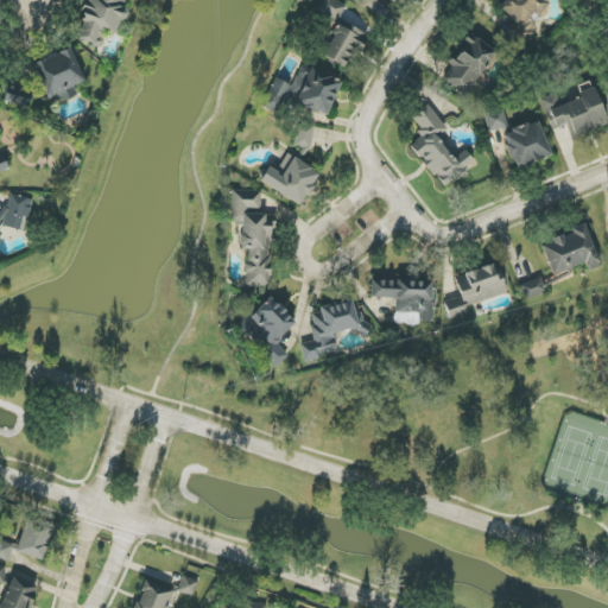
[(88,0),(73,36),(100,49),(105,38),(99,36),(102,27),(116,33),(127,10),(122,7),(125,0),(88,0)]
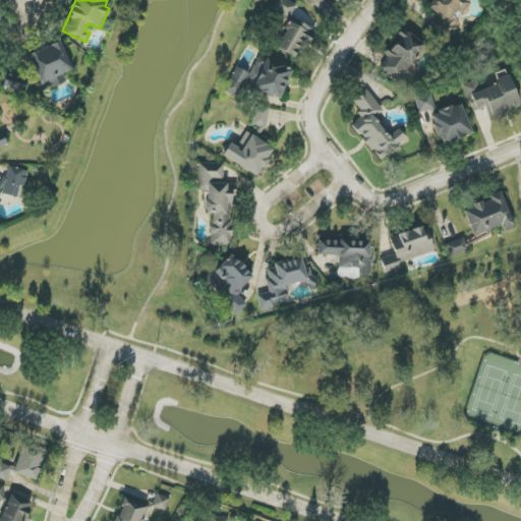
[(275,48),(299,61),(315,31),(290,16),(296,5),(287,0),(277,0),(272,10),(290,20),(275,48)]
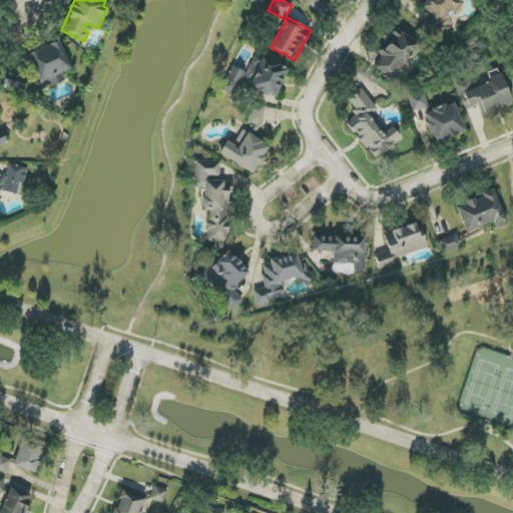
[(303,0),(313,8),(319,0),(328,0),(331,1),(331,0),(303,0)]
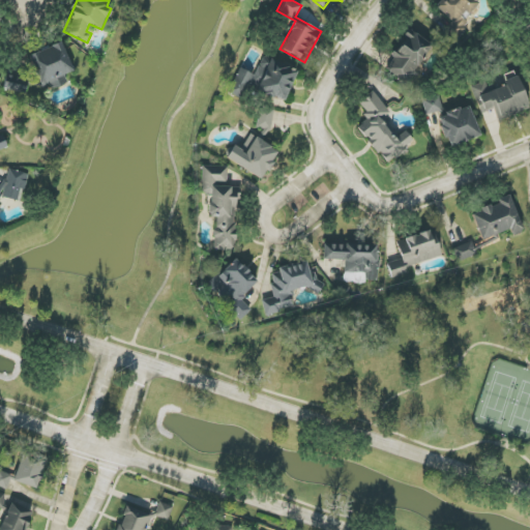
[(441,0),(435,7),(451,21),(445,29),(458,40),(470,26),(464,22),(479,3),(476,0),(441,0)]
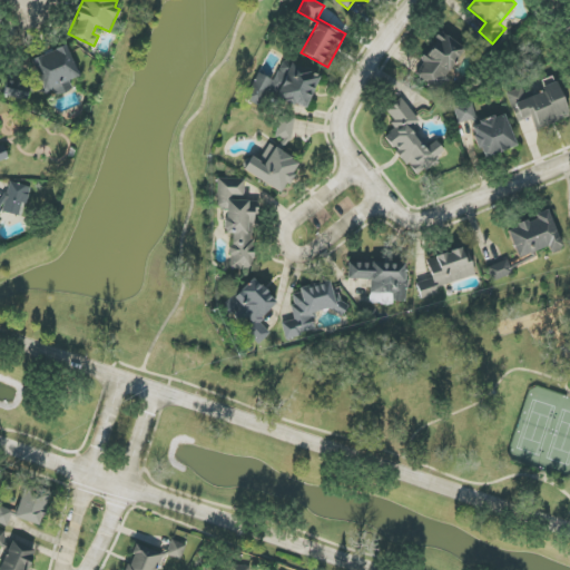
[(414,75),(440,91),(465,48),(440,32),(414,75)]
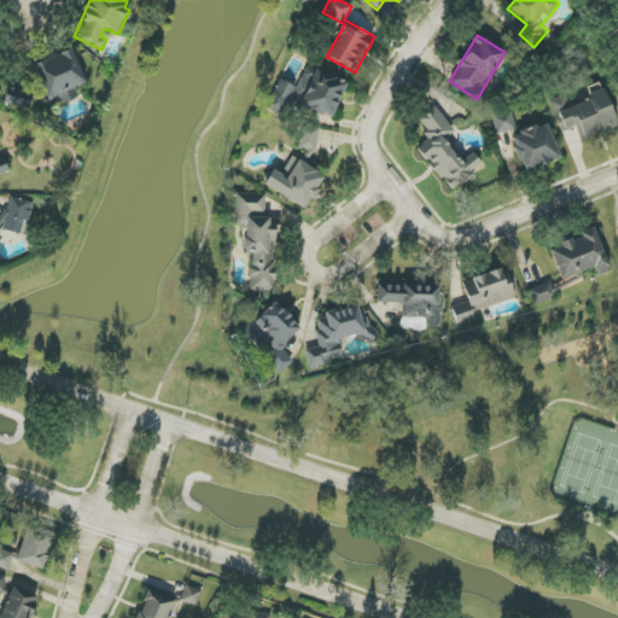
[(35,62),(46,101),(59,98),(60,104),(79,98),(76,86),(85,85),(75,51),(35,62)]
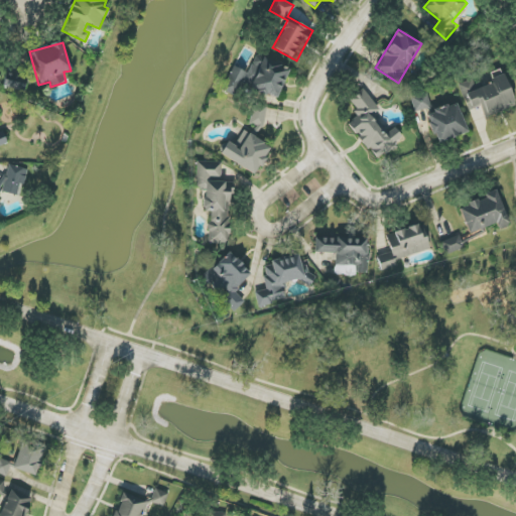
[(277,99),(290,69),(256,54),(249,73),(234,67),(223,92),(235,97),(240,84),(277,99)]
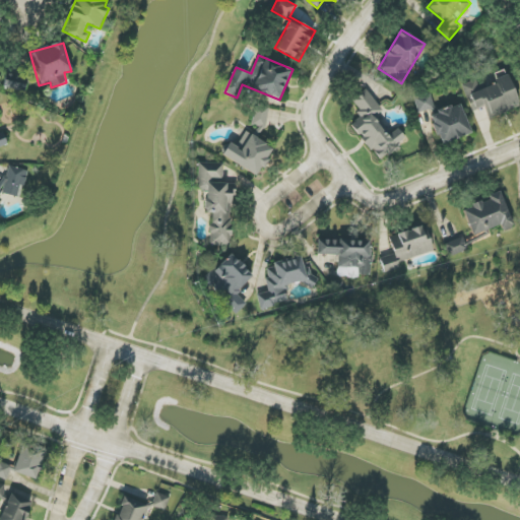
[(519,108),(508,76),(479,87),(476,80),(462,85),(472,112),(484,107),(489,119),(519,108)]
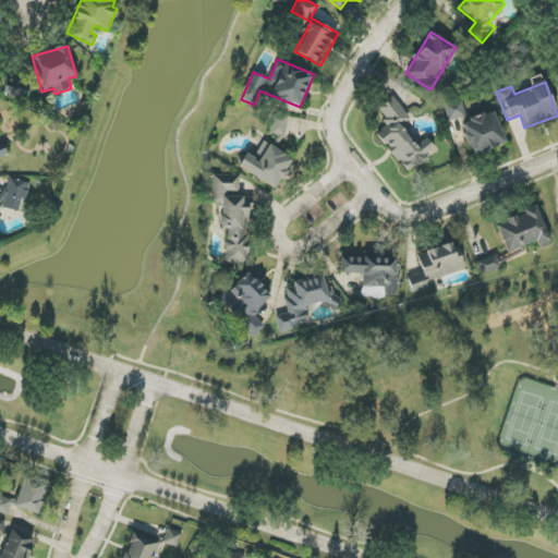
[(376,108),(389,125),(377,133),(407,173),(437,150),(427,137),(419,144),(404,124),(411,120),(393,96),(376,108)]
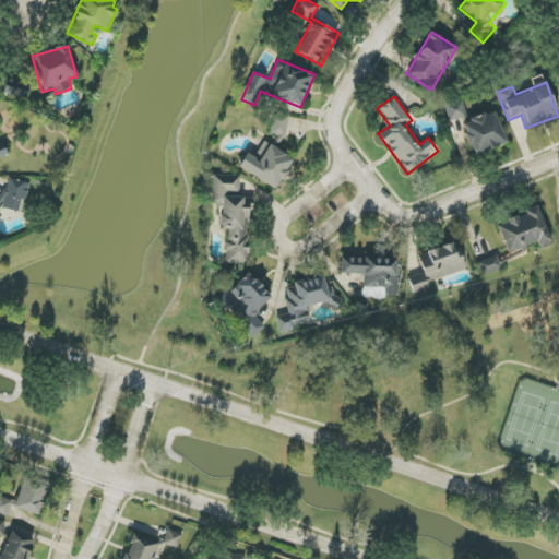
[(466,118),(464,102),(445,104),(448,120),(466,118)]
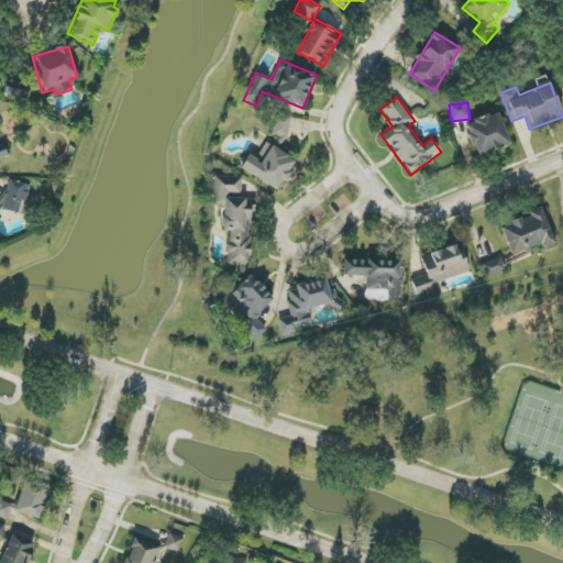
[(511,144),(497,111),(465,125),(478,157),(511,144)]
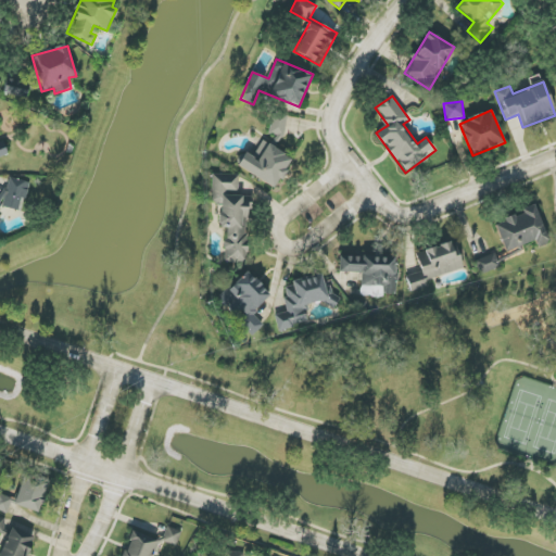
[(0,158),(9,155),(3,141),(0,142),(0,158)]
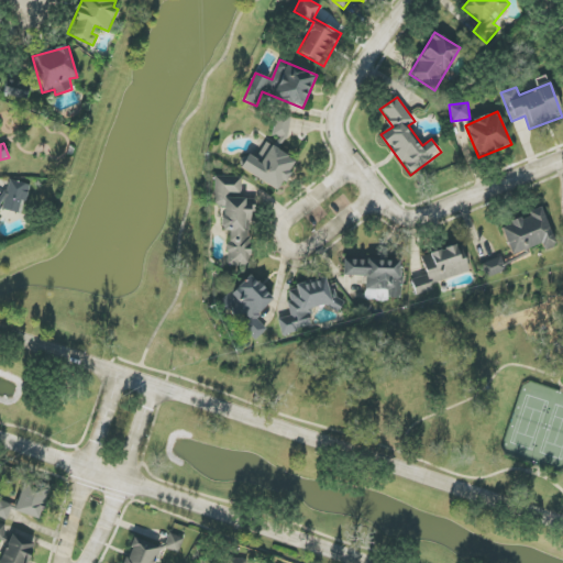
[(240,169),(280,190),(296,159),(265,143),(257,158),(247,154),(240,169)]
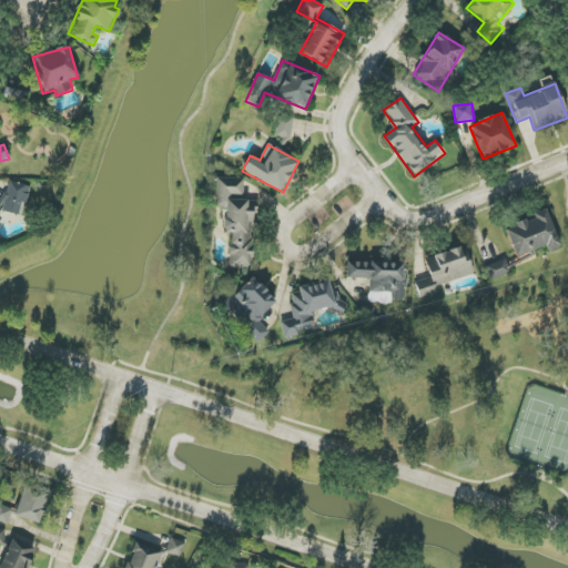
[(254,269),(254,201),(244,201),(244,179),(216,179),(216,209),(224,209),(224,234),(230,234),(230,269),(254,269)]
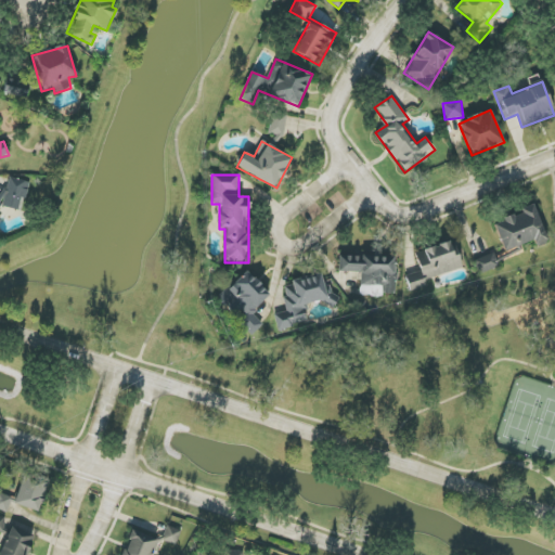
[(30,182),(10,177),(10,178),(0,194),(0,220),(1,218),(0,217),(0,208),(1,206),(18,210),(20,208),(27,193),(30,182)]
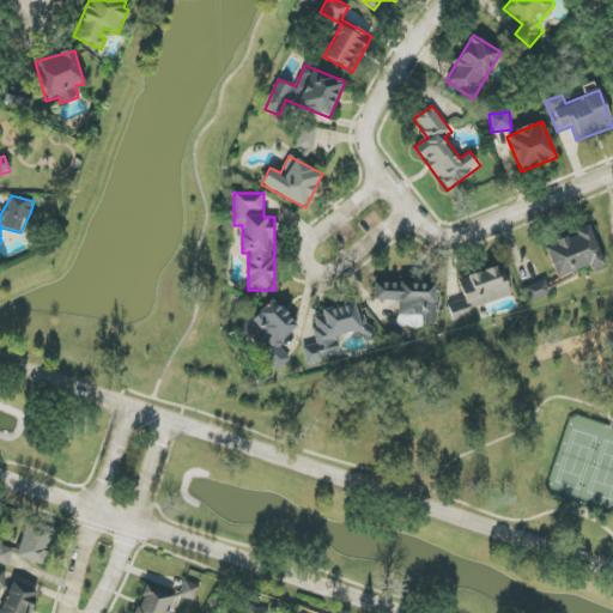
[(545,247),(557,278),(589,266),(593,273),(606,267),(589,225),(575,231),(577,235),(545,247)]
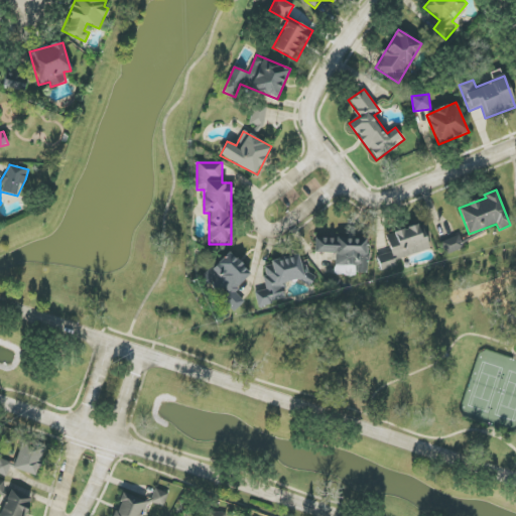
[(430,249),(422,224),(386,235),(391,252),(377,256),(381,271),(396,266),(394,260),(430,249)]
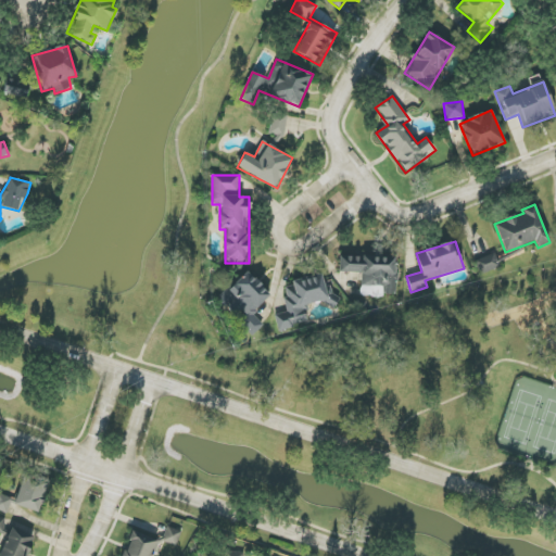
[(479,275),(503,267),(498,253),(475,260),(479,275)]
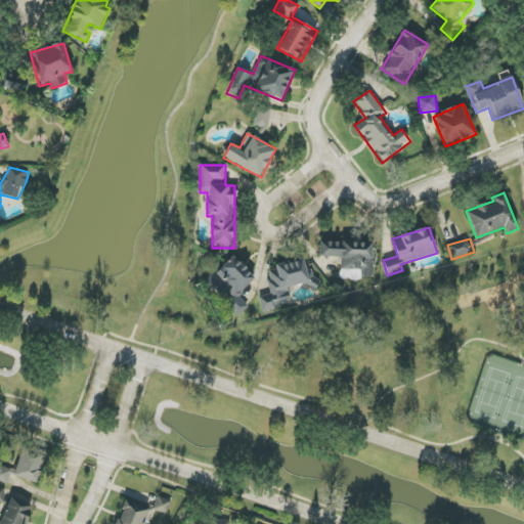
[(320,242),(320,257),(341,257),(341,269),(361,269),(361,277),(374,277),(374,242),(320,242)]
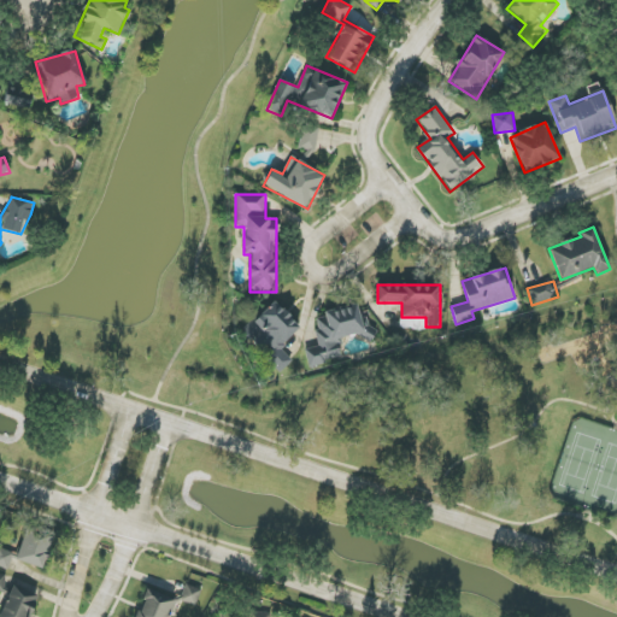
[(280,374),(293,360),(281,348),(301,328),(274,300),(244,330),(266,354),(263,357),(280,374)]
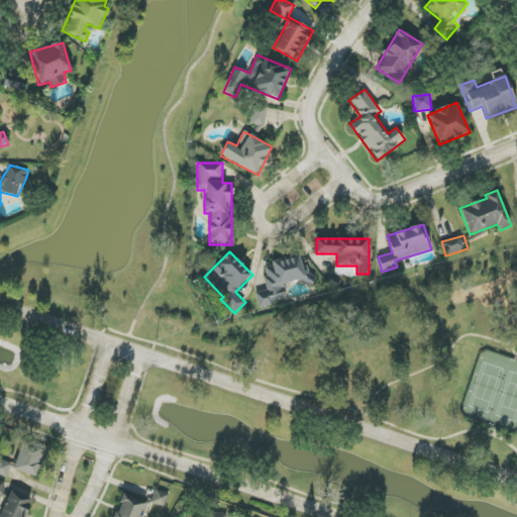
[(259,307),(287,300),(284,287),(311,280),(304,253),(264,265),(267,277),(264,277),(267,290),(254,293),(259,307)]
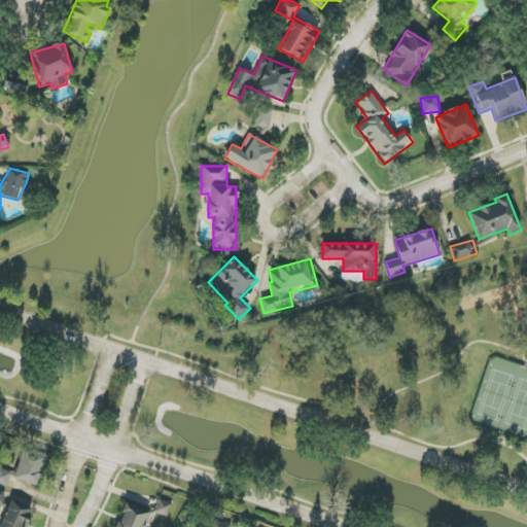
[(46,455),(22,449),(14,480),(38,486),(46,455)]
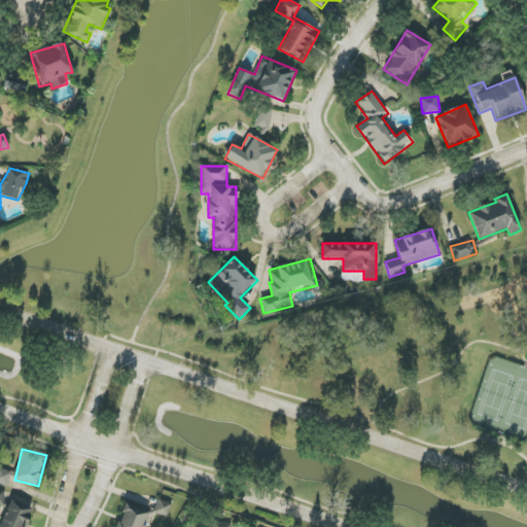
[(12,471),(0,468),(0,484),(8,486),(12,471)]
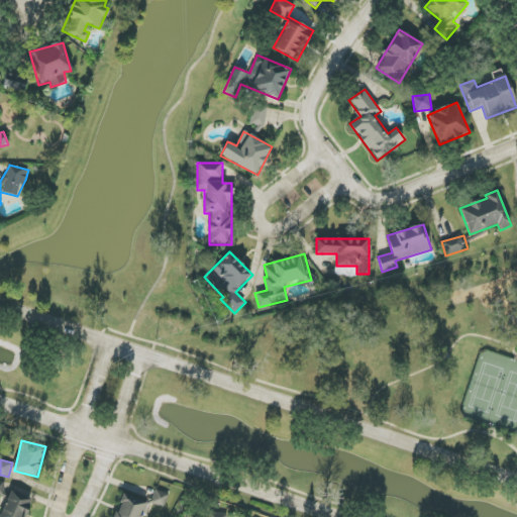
[(169,495),(157,490),(151,504),(165,508),(169,495)]
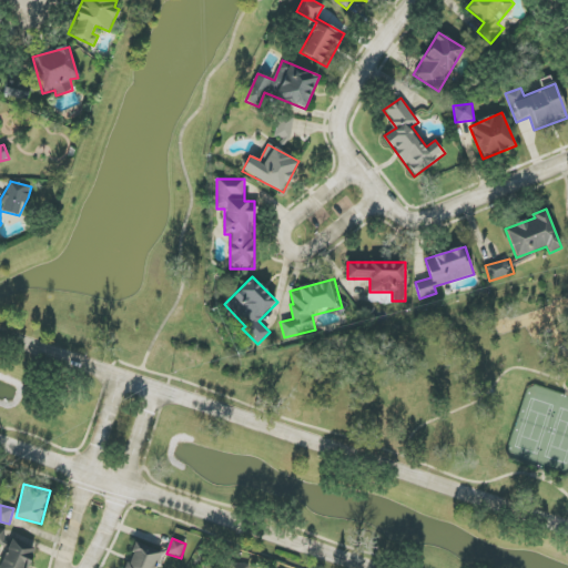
[(0,567),(28,567),(37,549),(12,539),(0,567)]
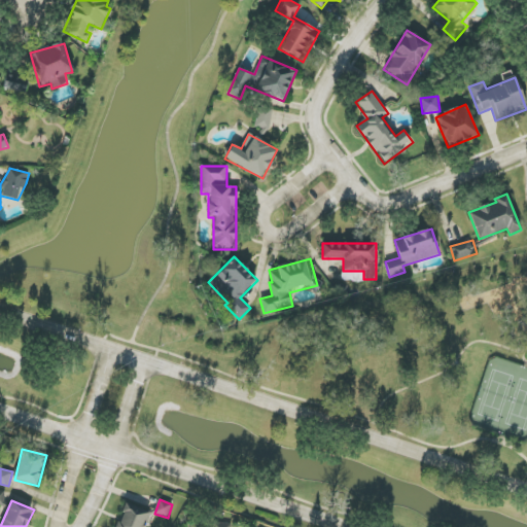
[(145,526),(151,508),(126,501),(116,526),(145,526)]
